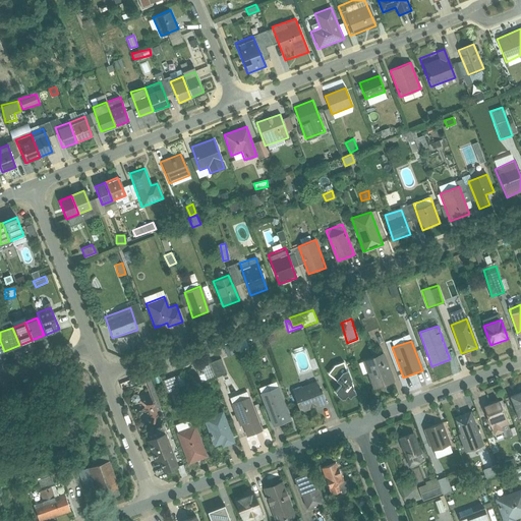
[(227,356),(235,353),(231,344),(223,347),(227,356)]
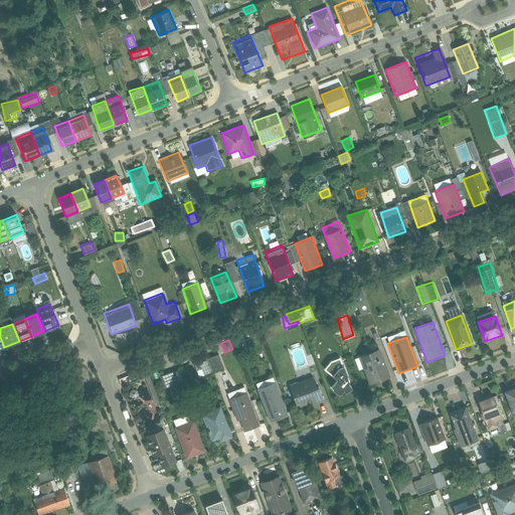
[(368,384),(389,376),(379,349),(358,357),(368,384)]
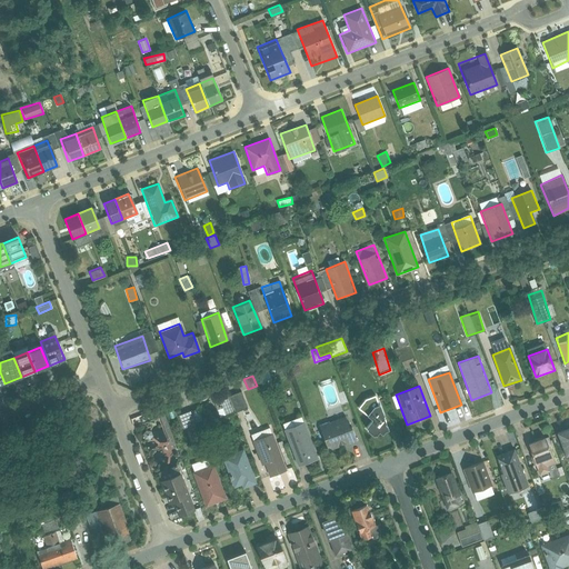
[(220,398),(223,413),(246,408),(241,392),(220,398)]
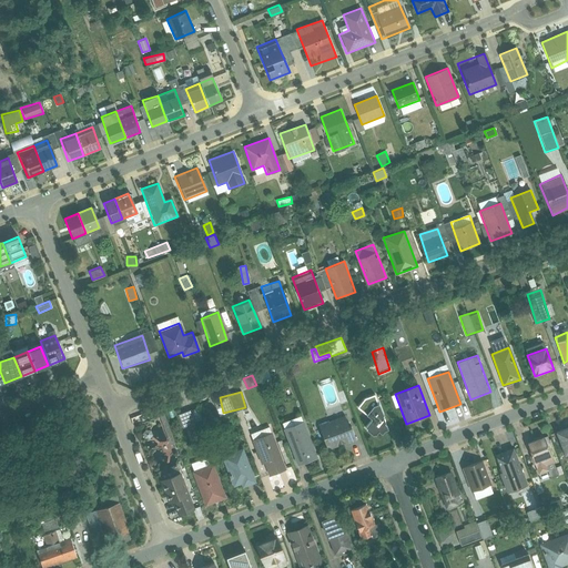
[(381,434),(386,429),(375,394),(364,399),(356,407),(372,419),(364,428),(373,437),(377,432),(381,434)]
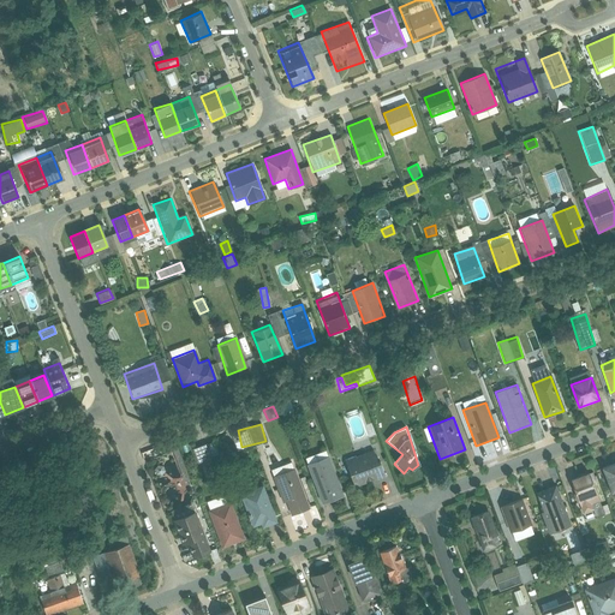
[(207,442),(191,448),(196,464),(213,458),(207,442)]
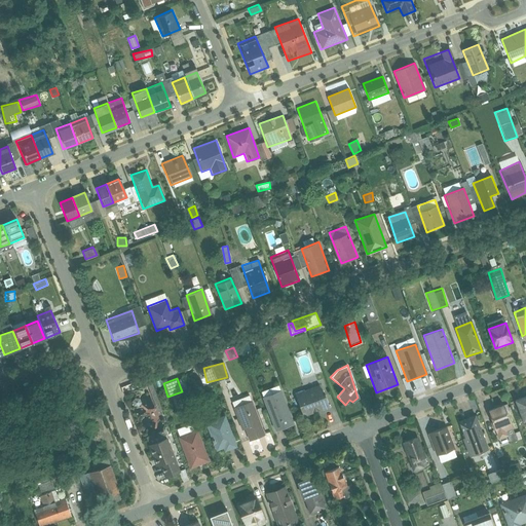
[(303,418),(329,408),(321,385),(295,396),(303,418)]
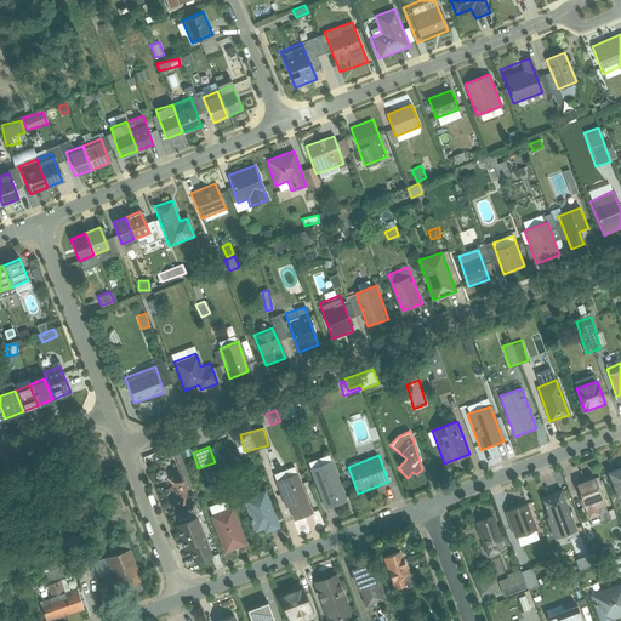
[(324,510),(346,501),(331,461),(308,469),(324,510)]
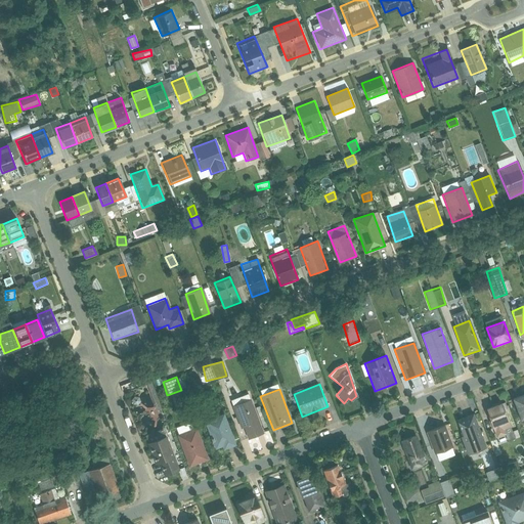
[(520,422),(523,420),(523,394),(511,399),(520,422)]
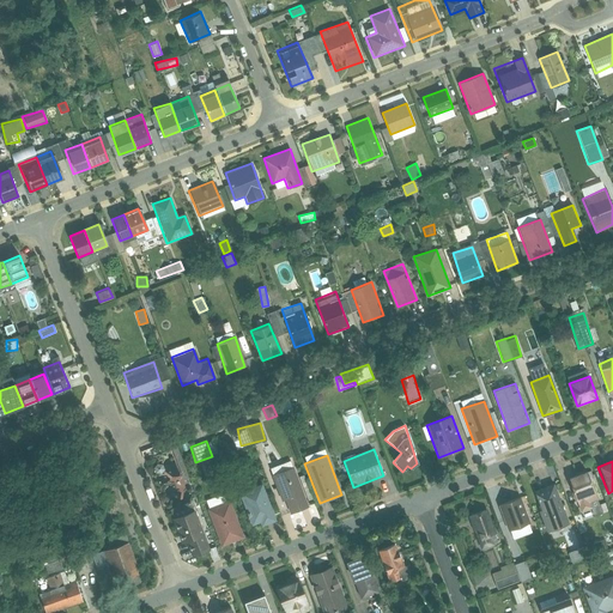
[(289,515),(309,508),(293,467),(273,475),(289,515)]
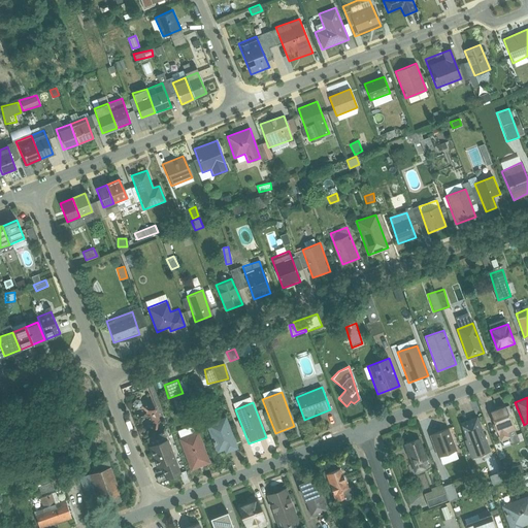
[(500,440),(516,434),(505,407),(490,413),(500,440)]
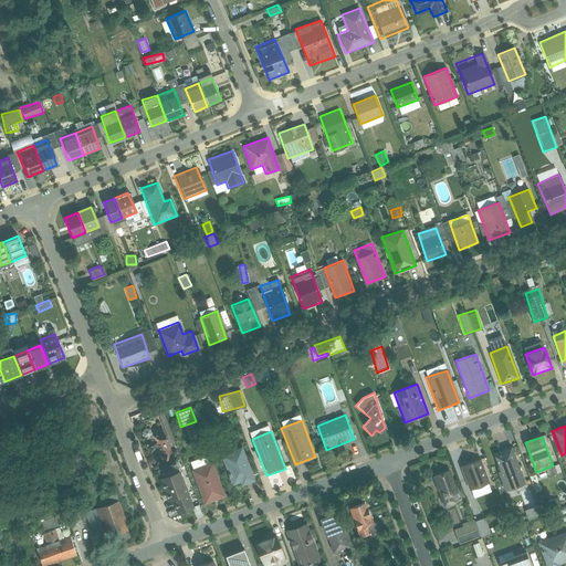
[(241,486),(255,481),(241,447),(220,454),(232,484),(239,482),(241,486)]
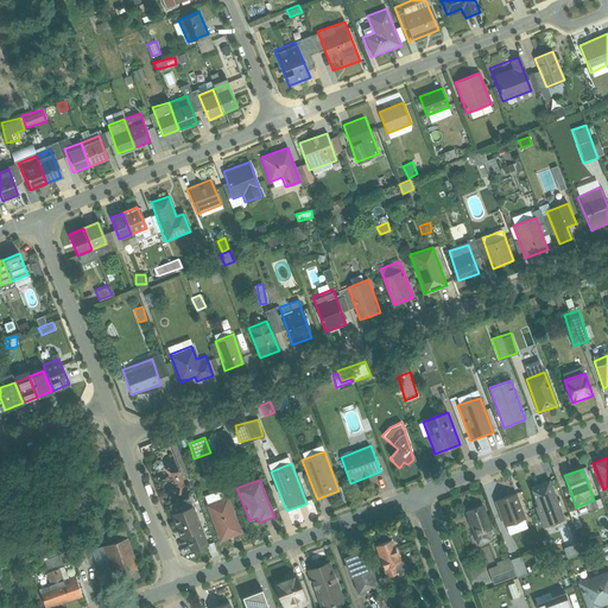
[(544,526),(563,520),(549,481),(531,488),(544,526)]
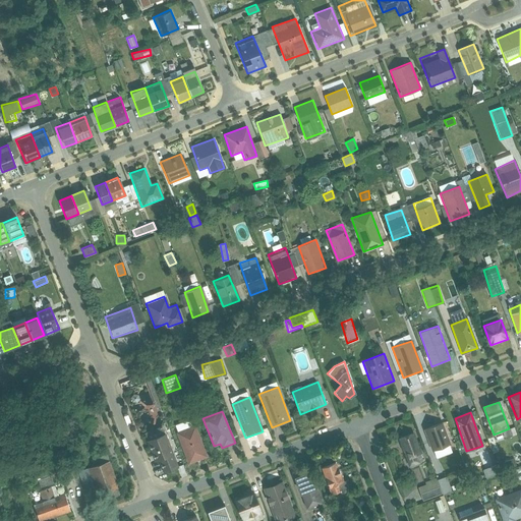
[(432,452),(451,445),(443,422),(424,429),(432,452)]
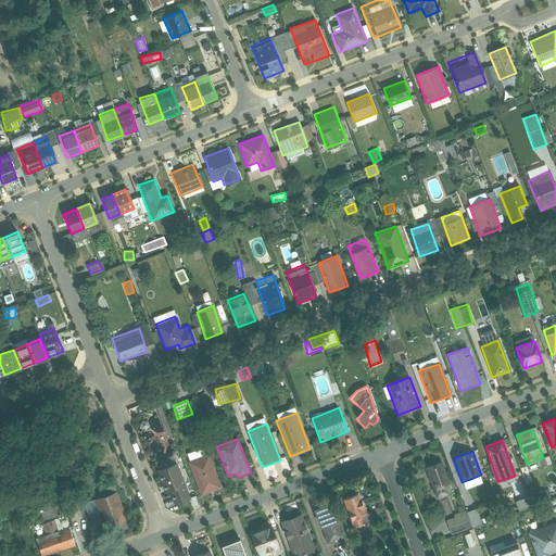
[(200,497),(222,489),(207,455),(187,463),(200,497)]
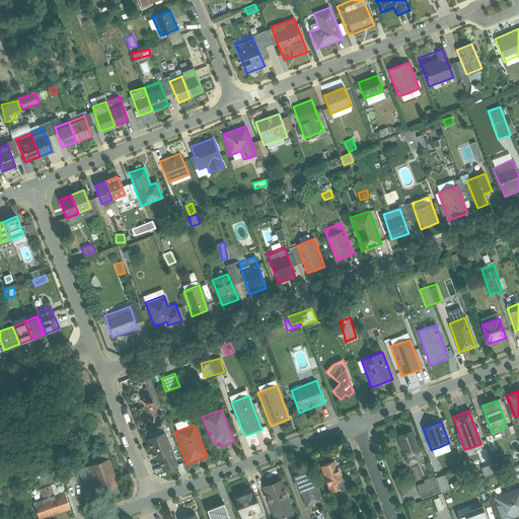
[(159,472),(177,466),(164,432),(147,439),(159,472)]
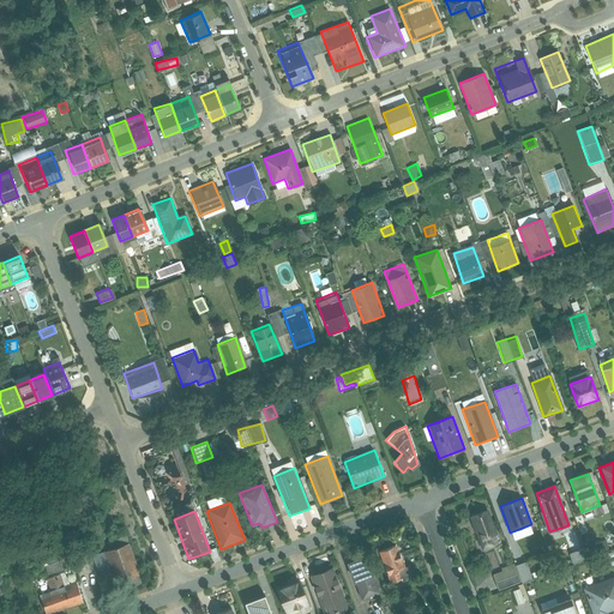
[(494,547),(491,537),(495,536),(486,511),(469,517),(482,552),(494,547)]
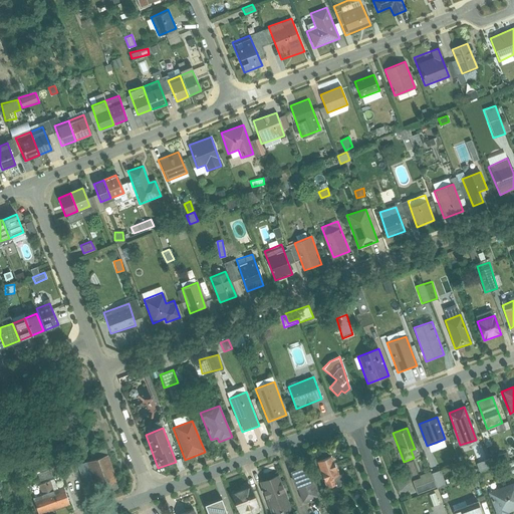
[(107,454),(75,465),(82,484),(94,480),(97,490),(117,483),(107,454)]
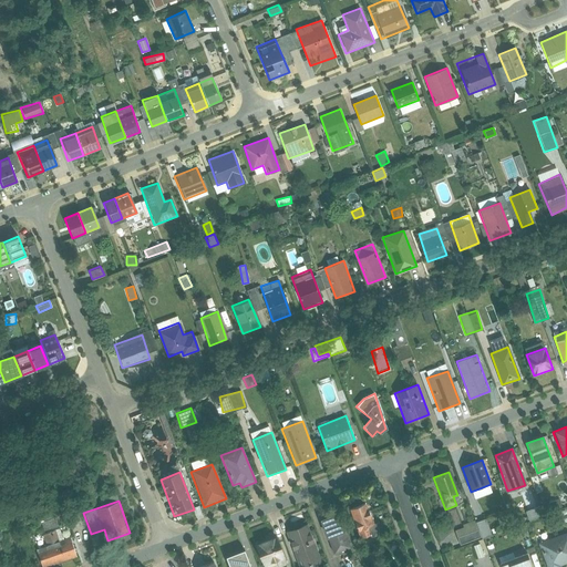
[(349,511),(360,538),(378,532),(367,504),(349,511)]
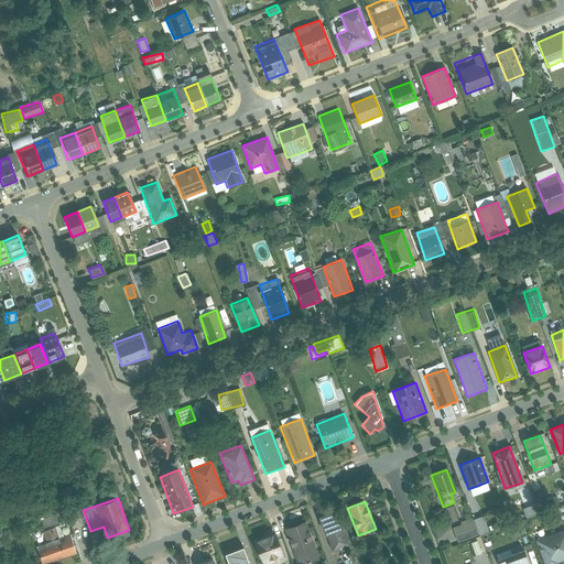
[(527,516),(538,510),(534,503),(523,508),(527,516)]
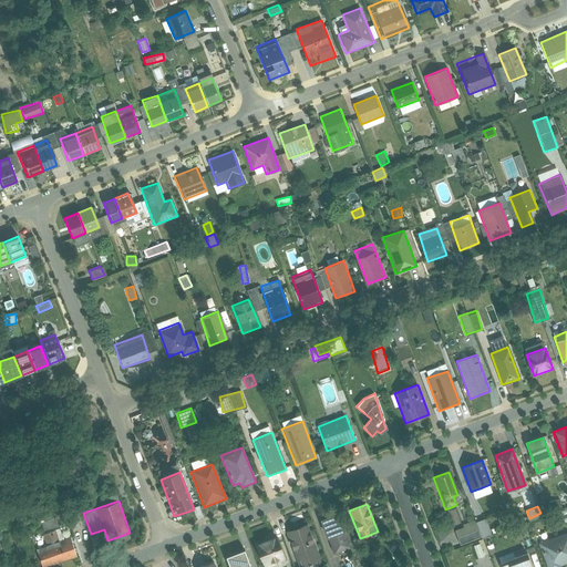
[(333,555),(351,548),(337,513),(319,521),(333,555)]
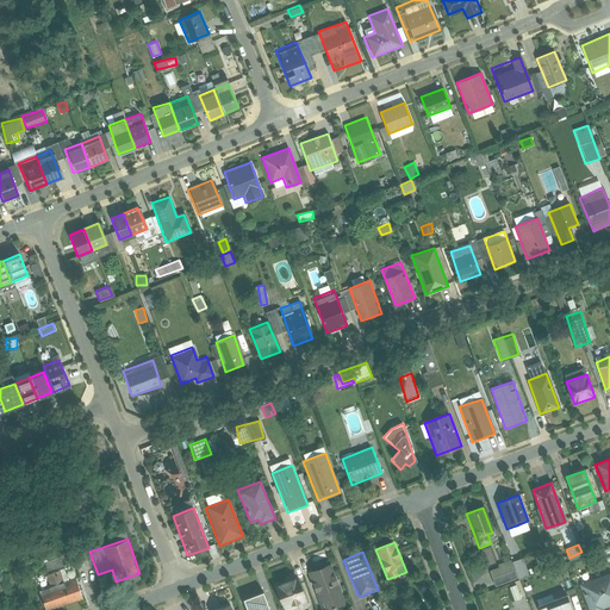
[(522,556),(487,570),(493,587),(528,574),(522,556)]
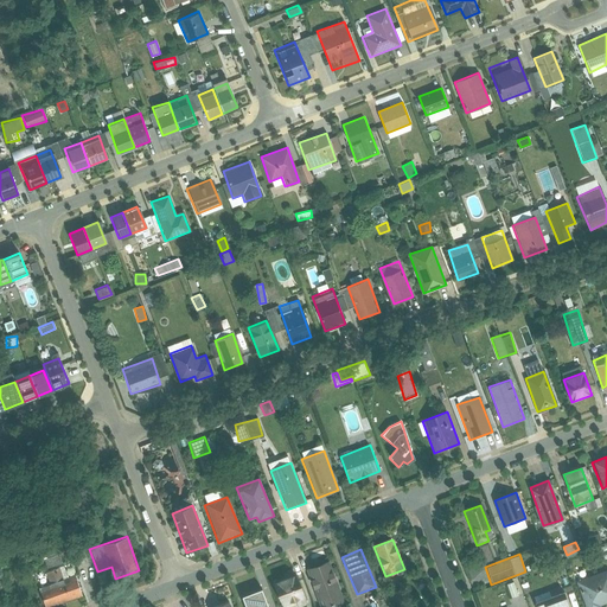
[(321,606),(327,606),(343,601),(327,563),(308,570),(321,606)]
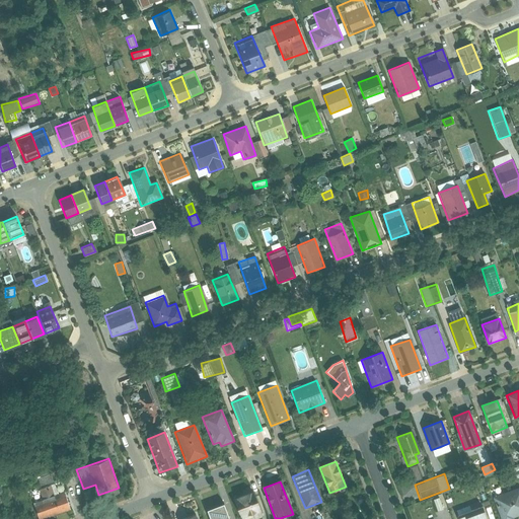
[(500,518),(516,518),(518,518),(518,487),(493,496),(500,518)]
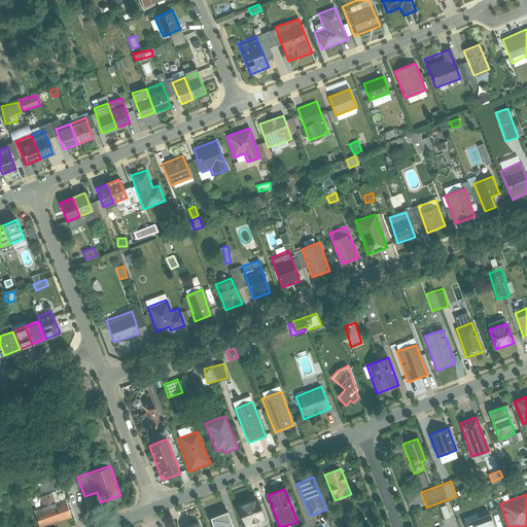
[(244,526),(252,526),(265,522),(254,497),(235,504),(244,526)]
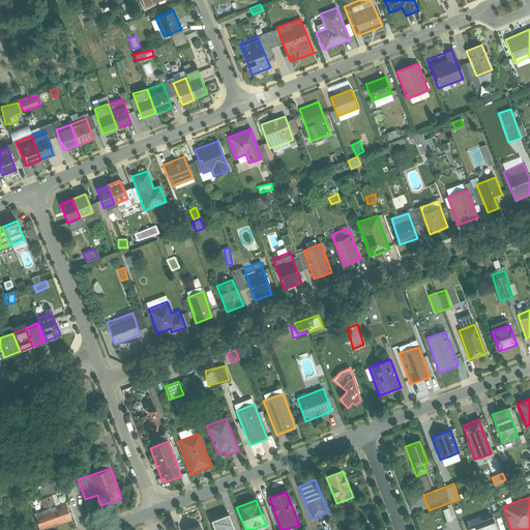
[(38,529),(45,529),(70,521),(64,502),(33,513),(38,529)]
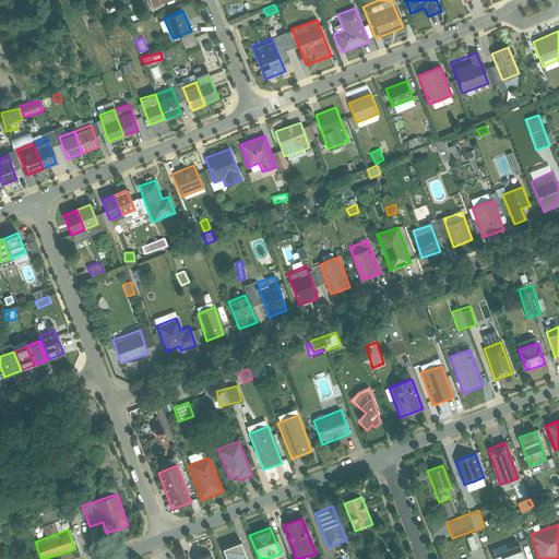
[(471,550),(479,547),(474,535),(466,538),(471,550)]
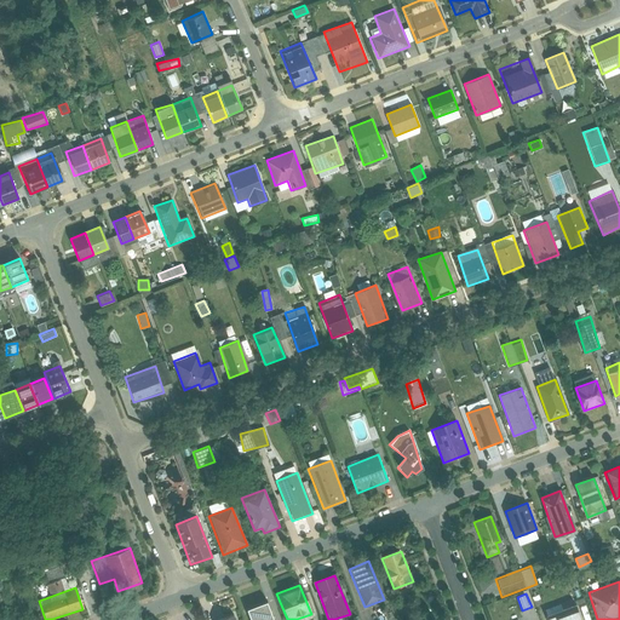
[(547,619),(580,619),(574,602),(545,612),(547,619)]
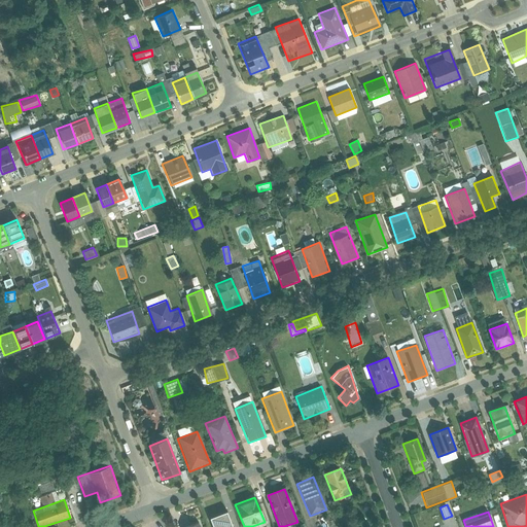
[(211,526),(231,526),(225,513),(209,519),(211,526)]
